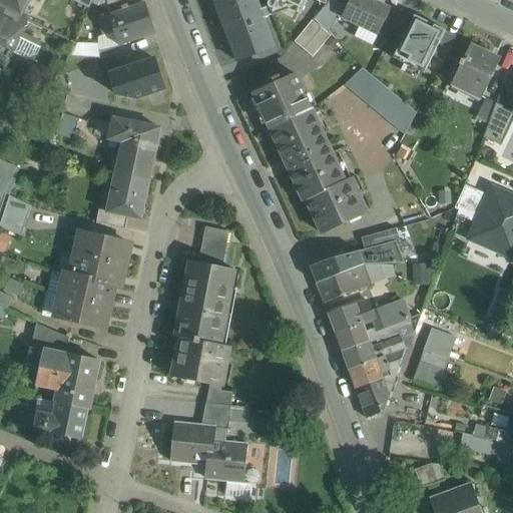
[(0,0),(0,4),(22,15),(29,1),(31,2),(32,0),(0,0)]
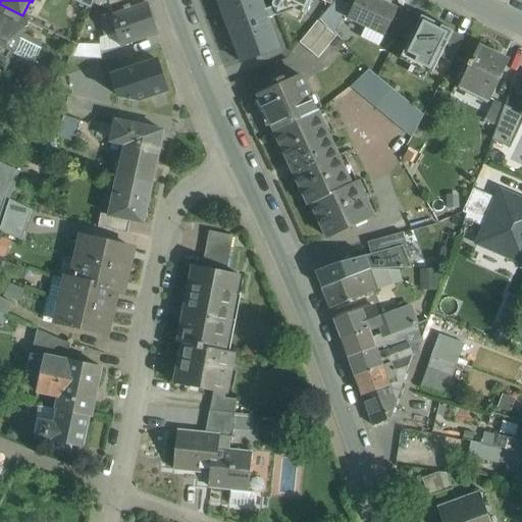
[(94,0),(72,0),(90,9),(93,3),(94,0)]
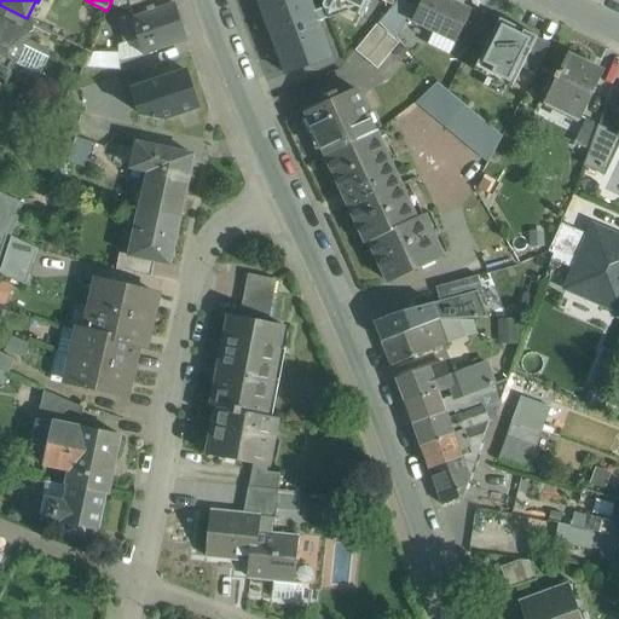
[(129,0),(111,0),(110,4),(132,12),(129,0)]
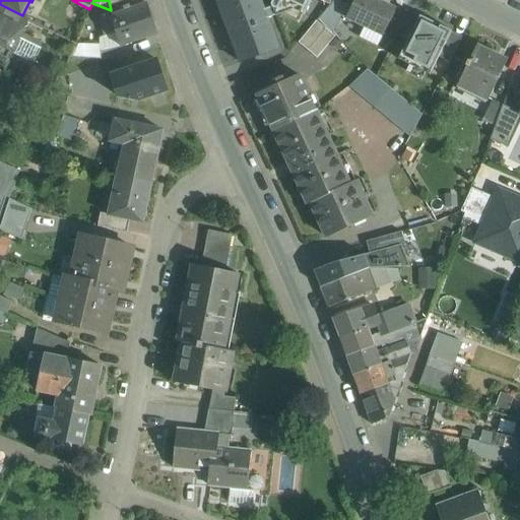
[(216,0),(241,63),(279,49),(260,0),(216,0)]
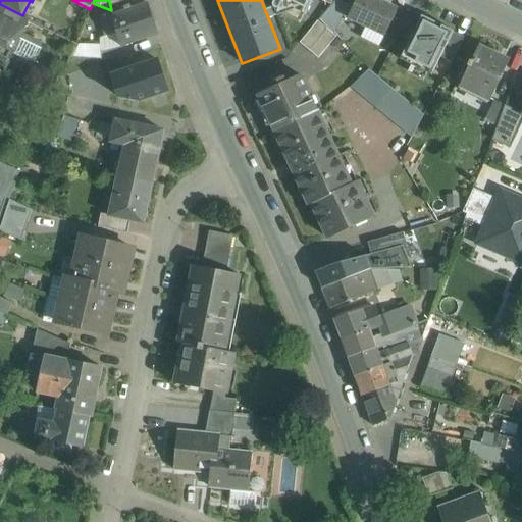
[(326,0),(316,0),(310,11),(319,19),(333,3),(326,0)]
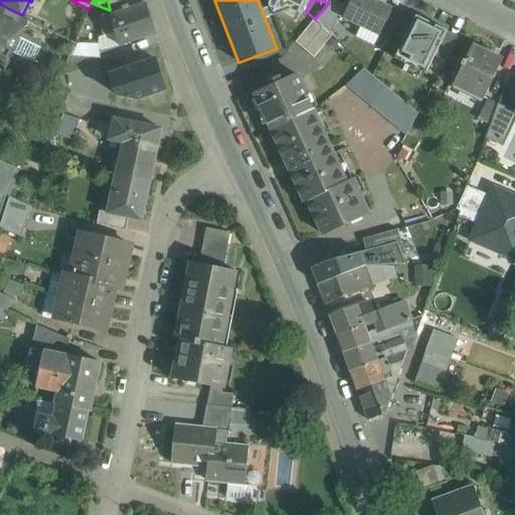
[(331,0),(329,3),(315,19),(330,34),(344,6),(332,0),(331,0)]
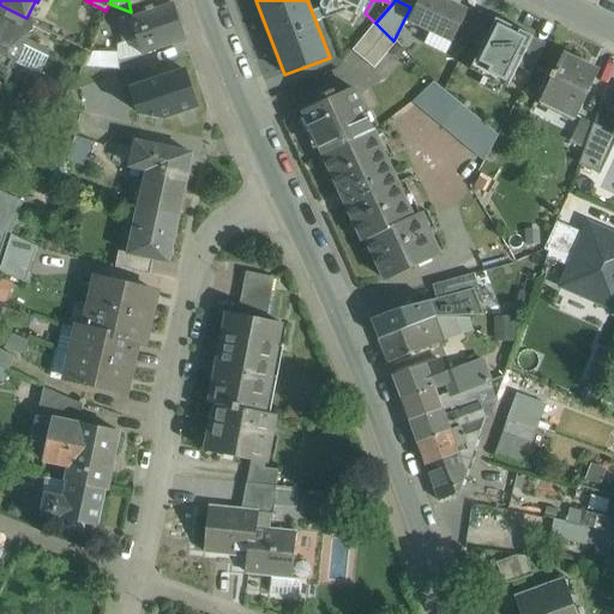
[(468,12),(444,0),(420,0),(409,22),(452,42),(468,12)]
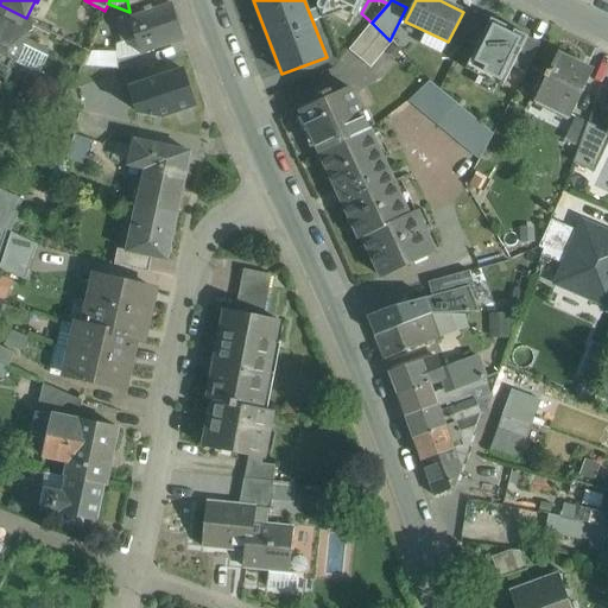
[(26,18),(0,5),(0,20),(20,31),(26,19),(26,18)]
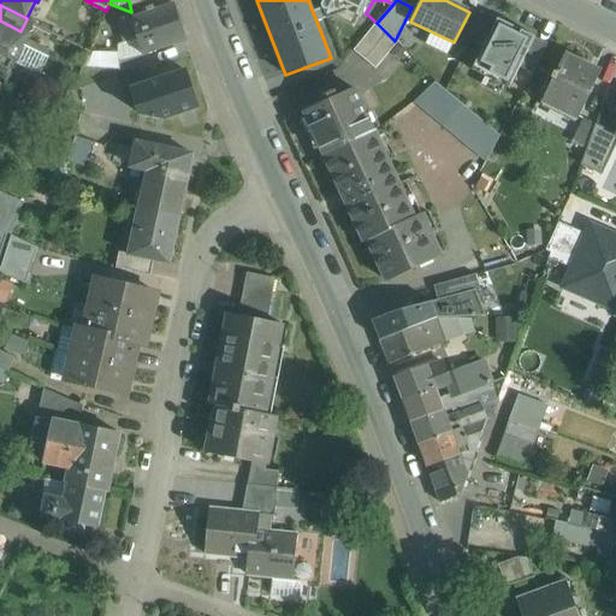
[(175,6),(131,19),(138,40),(143,55),(187,41),(175,6)]
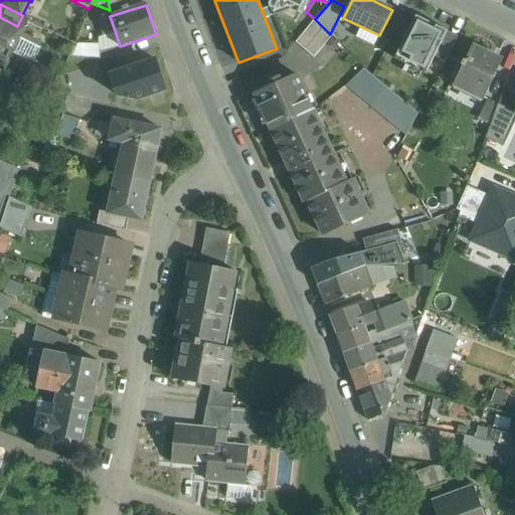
[(28,20),(22,16),(17,26),(24,29),(28,20)]
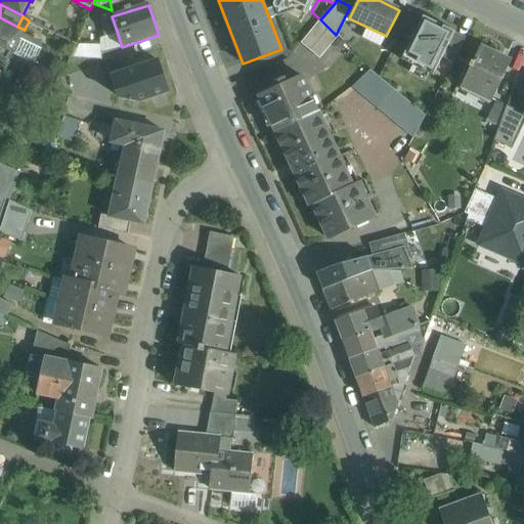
[(112,16),(101,19),(106,38),(118,34),(112,16)]
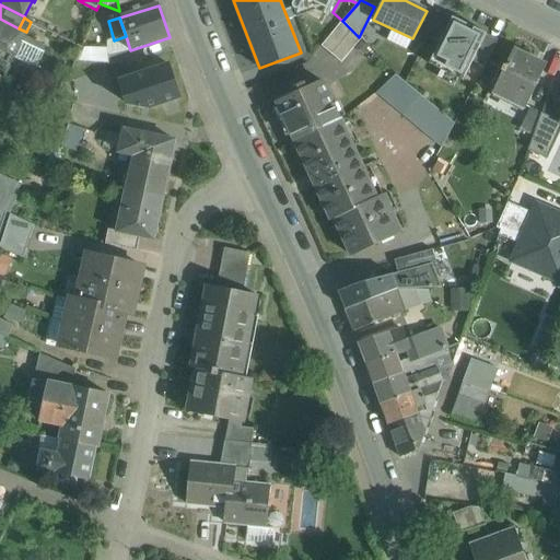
[(483,33),(453,18),(429,65),(463,81),(483,39),(483,33)]
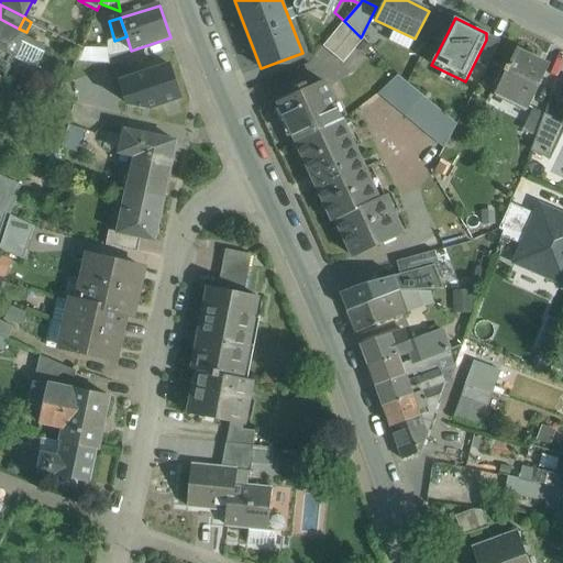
[(0,19),(0,63),(8,68),(13,58),(17,59),(22,57),(35,64),(35,63),(41,62),(45,52),(44,45),(24,35),(26,32),(0,19)]
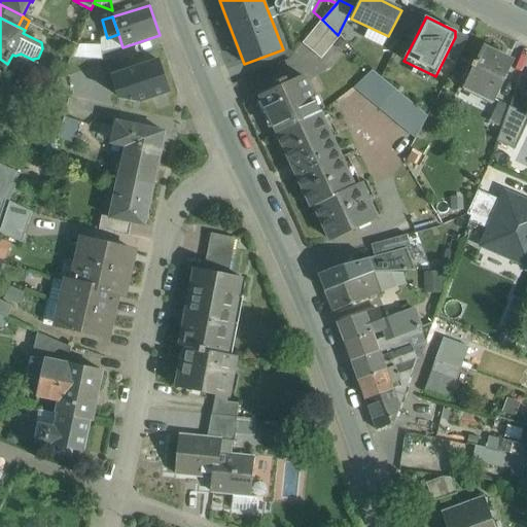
[(321,22),(303,43),(321,60),(340,37),(321,22)]
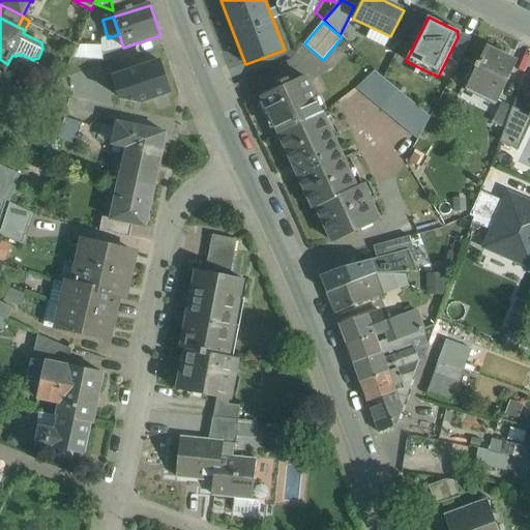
[(104,47),(79,45),(72,58),(104,60),(104,47)]
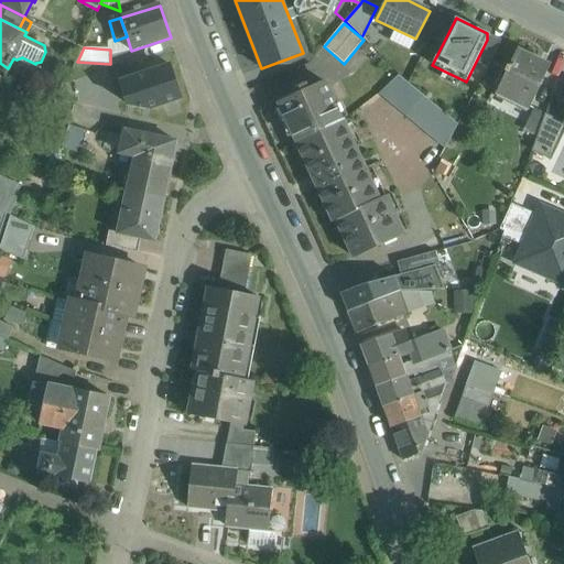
[(533,60),(517,52),(510,67),(508,66),(506,71),(508,72),(498,93),(499,94),(500,90),(530,105),(529,107),(530,108),(550,67),(548,67),(533,61),(533,60)]
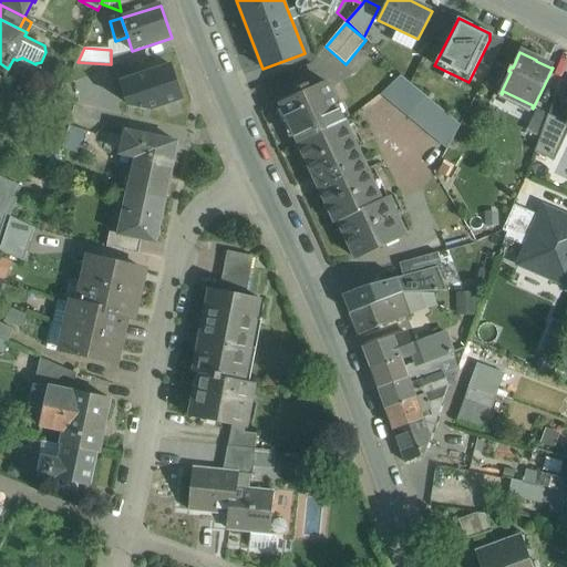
[(130,112),(191,98),(182,62),(121,76),(130,112)]
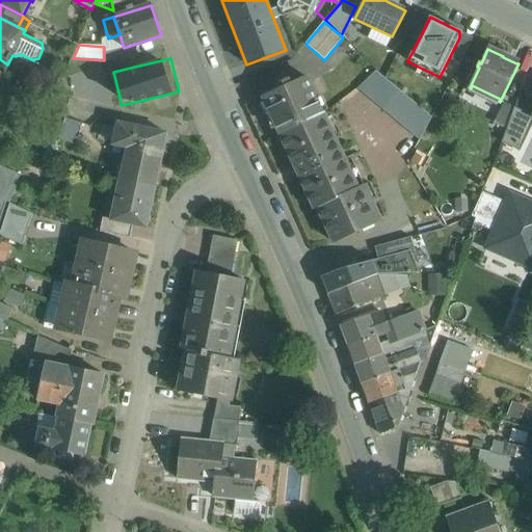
[(415,103),(376,71),(358,88),(398,122),(415,103)]
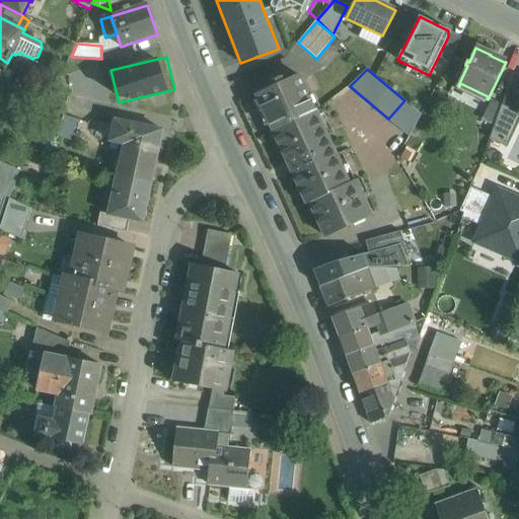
[(299,76),(284,83),(282,79),(271,84),(273,88),(257,95),(274,131),(315,112),(299,76)]
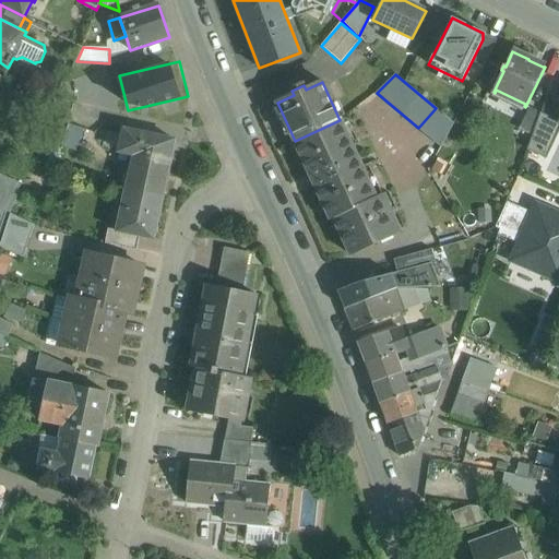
[(436,108),(418,128),(441,147),(454,123),(436,108)]
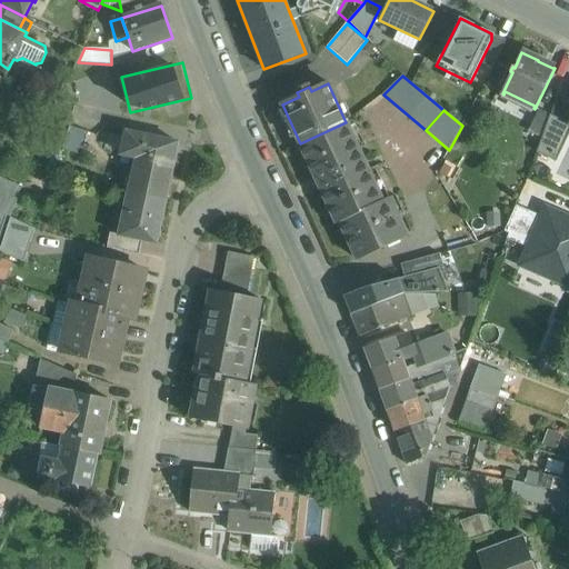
[(550,115),(539,110),(528,131),(542,138),(550,115)]
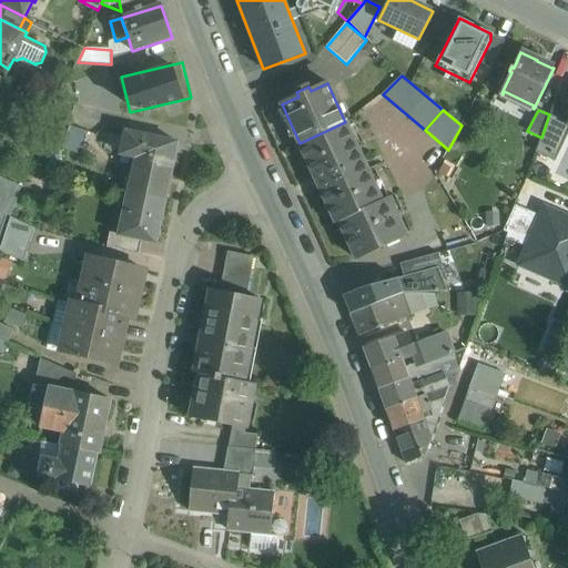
[(549,114),(541,138),(553,143),(563,121),(549,114)]
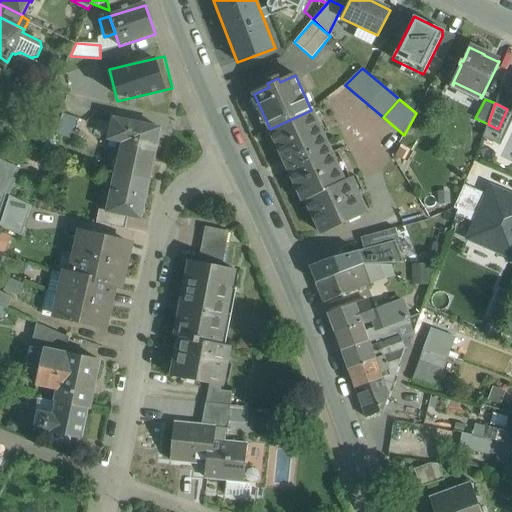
[(344,181),(311,110),(270,129),(303,201),(350,179),(350,178),(344,181)]
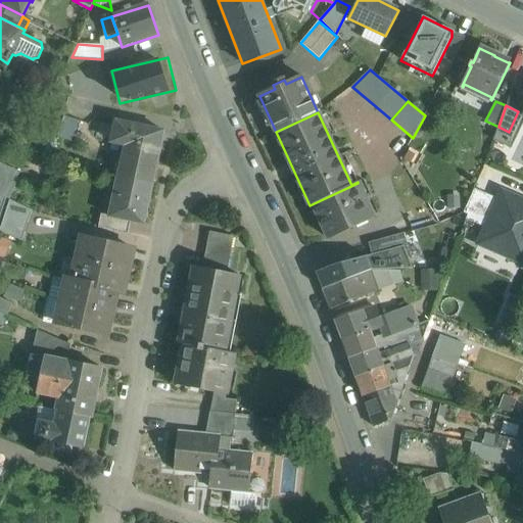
[(65,116),(58,138),(72,142),(79,121),(65,116)]
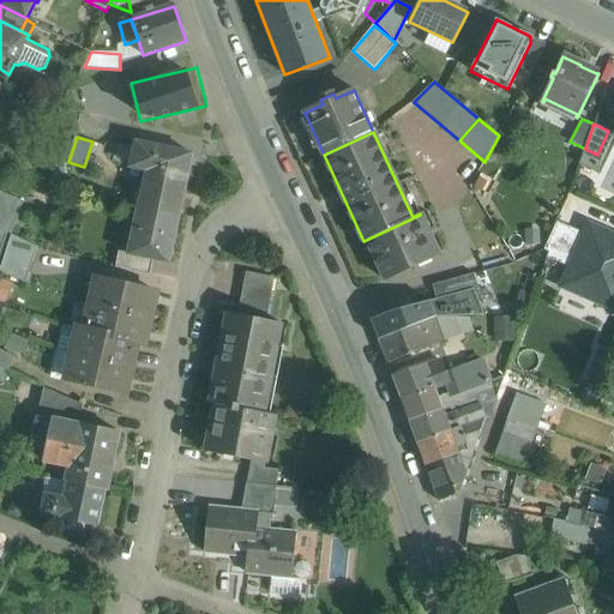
[(160,148),(136,143),(131,168),(148,172),(146,175),(154,176),(160,148)]
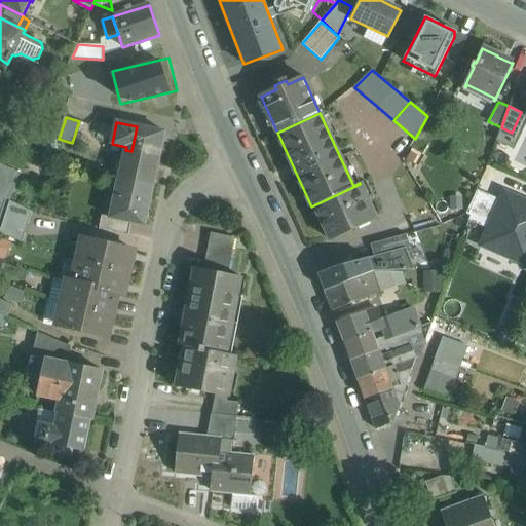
[(132,151),(126,179),(154,185),(165,133),(137,126),(132,151)]
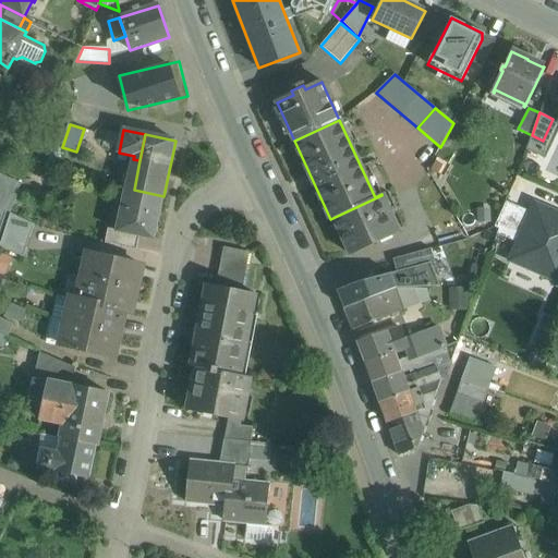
[(20,192),(0,182),(0,208),(7,213),(10,214),(20,192)]
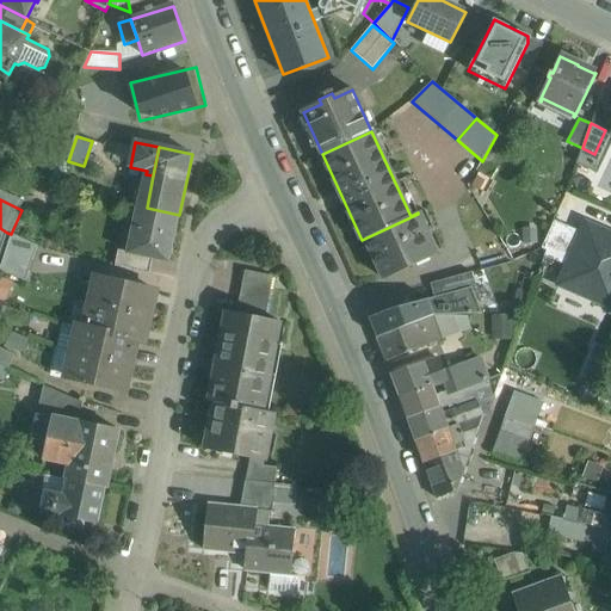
[(147,208),(142,208),(137,230),(133,230),(128,253),(128,254),(147,259),(171,264),(180,215),(147,208)]
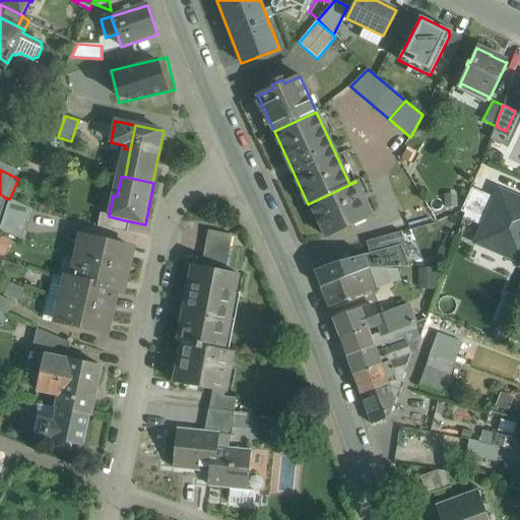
[(355,182),(308,204),(309,205),(311,203),(327,238),(372,217),(355,182)]
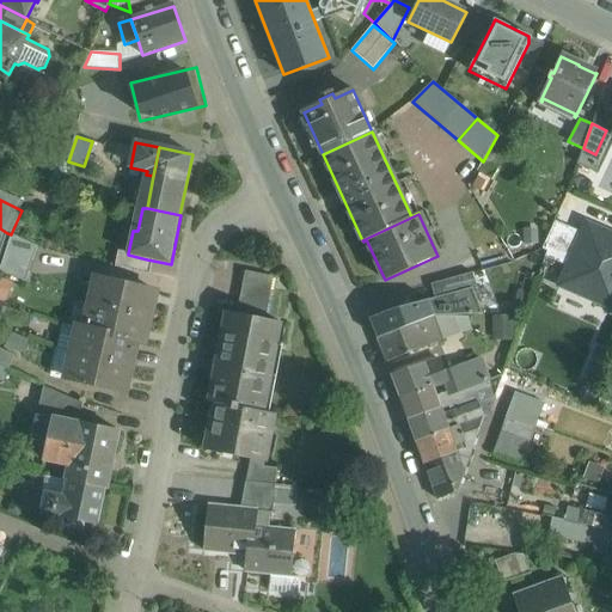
[(611,234),(587,225),(560,286),(611,308),(611,234)]
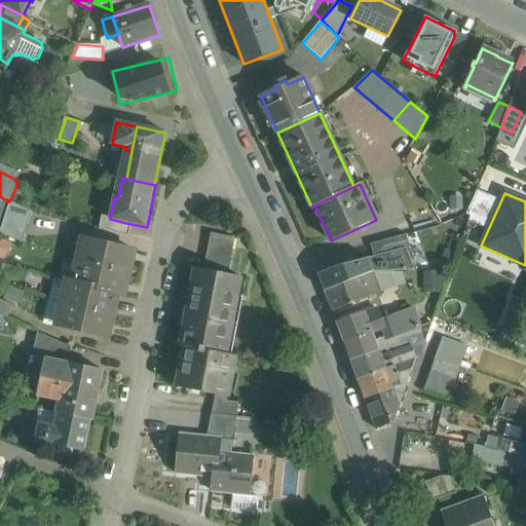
[(32,213),(9,201),(0,232),(0,233),(23,242),(32,213)]
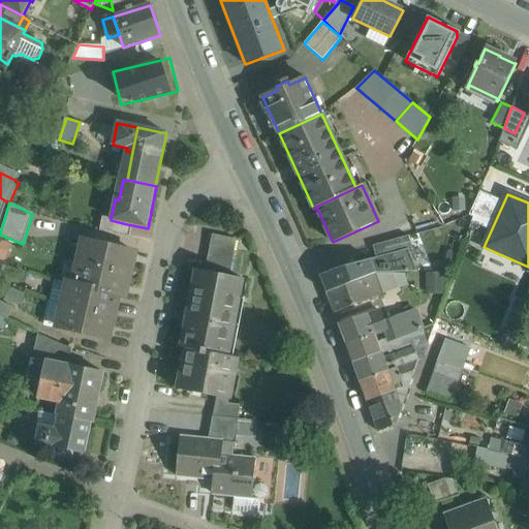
[(127,224),(111,220),(111,219),(102,217),(99,230),(125,237),(127,224)]
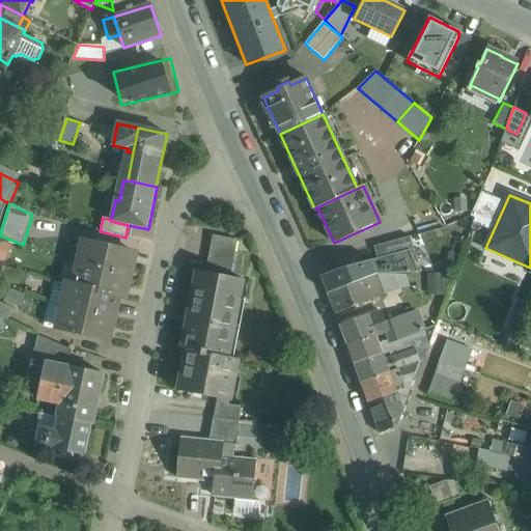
[(238,242),(215,238),(207,274),(229,278),(238,242)]
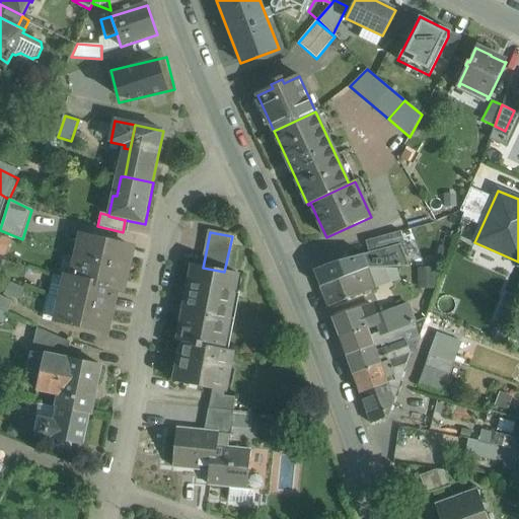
[(133,247),(81,236),(76,257),(128,270),(133,247)]
